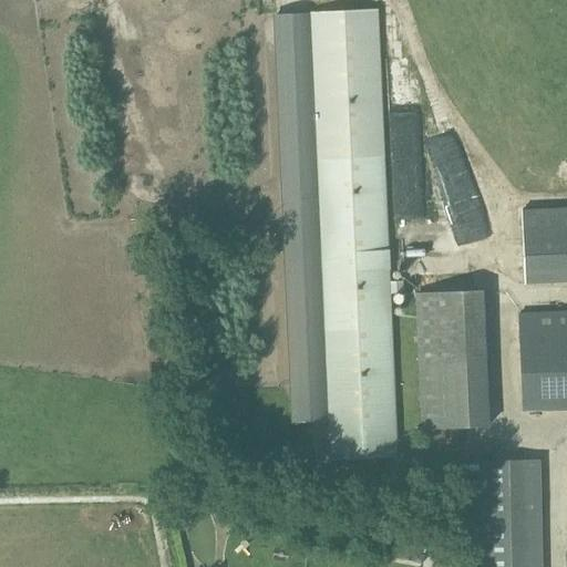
[(291,422),(329,421),(331,460),(397,456),(390,294),(403,292),(402,280),(389,281),(377,10),(274,14),(291,422)]
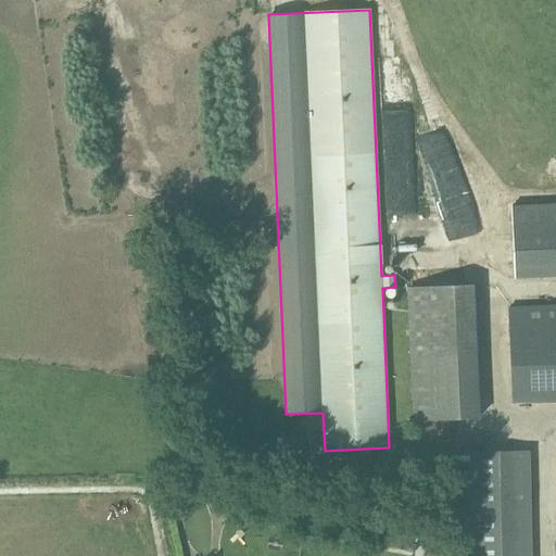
[(555,206),(512,209),(514,265),(555,262),(555,206)]
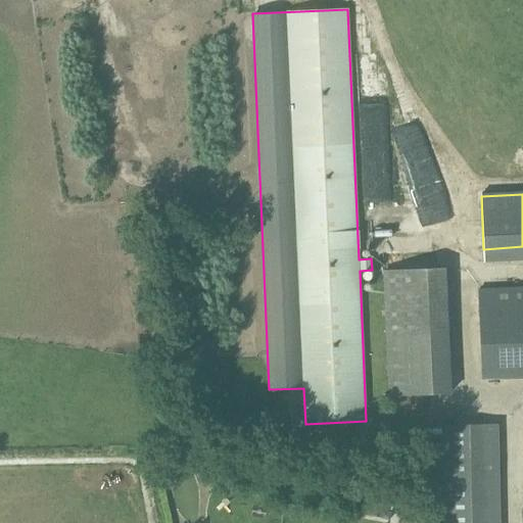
[(389,395),(450,392),(445,269),(384,271),(389,395)]
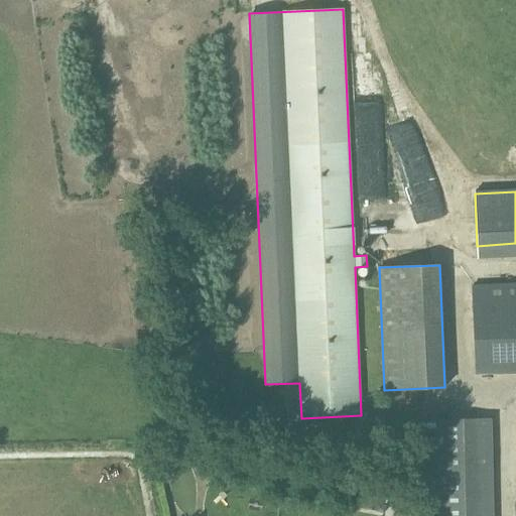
[(515,282),(471,284),(475,375),(515,373),(515,282)]
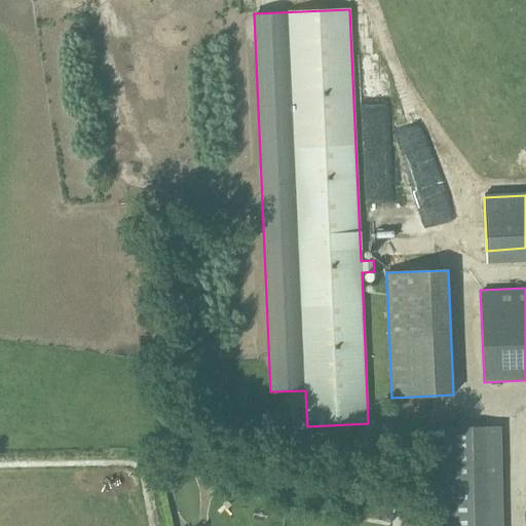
[(445,427),(447,525),(501,525),(500,426),(445,427)]
